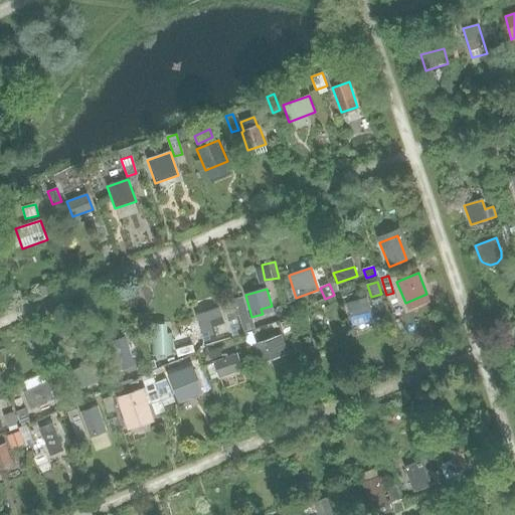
[(366,298),(347,304),(353,326),(355,325),(372,320),(366,298)]
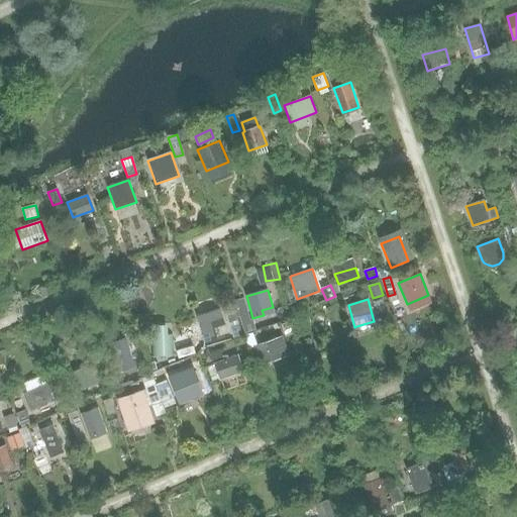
[(231,302),(223,304),(233,338),(241,335),(231,302)]
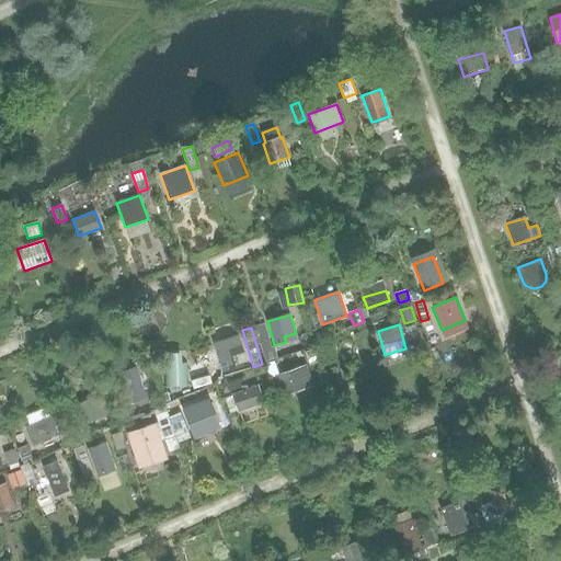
[(226,351),(217,353),(222,373),(236,368),(231,356),(244,352),(239,335),(222,341),(226,351)]
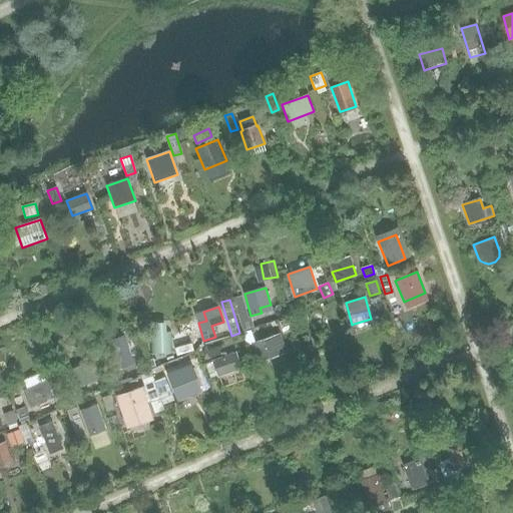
[(253,327),(250,317),(240,320),(243,330),(253,327)]
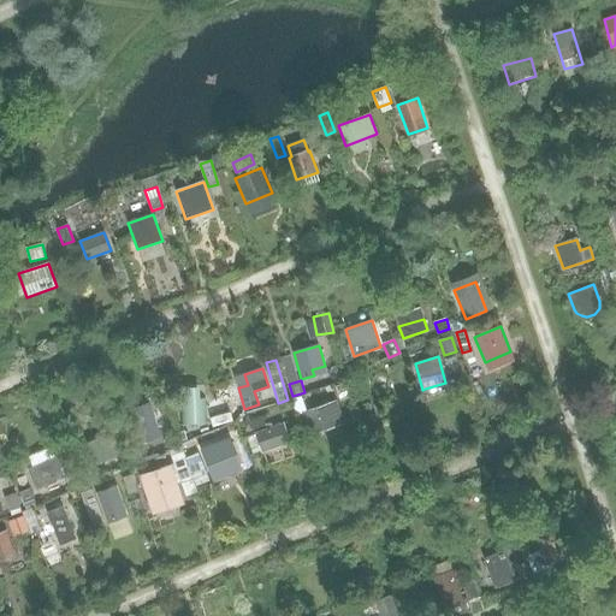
[(351,397),(347,383),(336,386),(341,401),(351,397)]
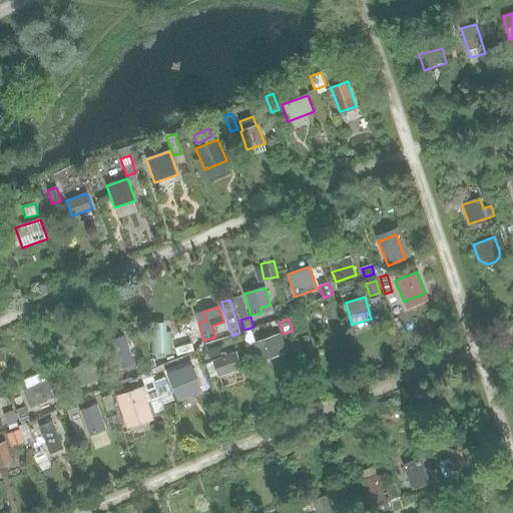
[(151,333),(151,353),(169,353),(169,333),(151,333)]
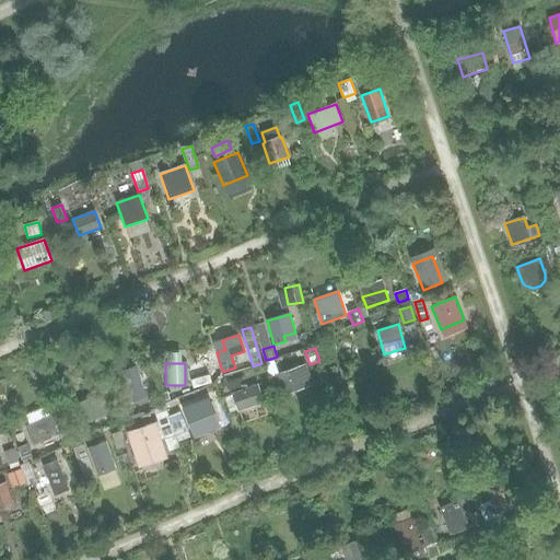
[(305,364),(275,375),(282,395),(313,385),(305,364)]
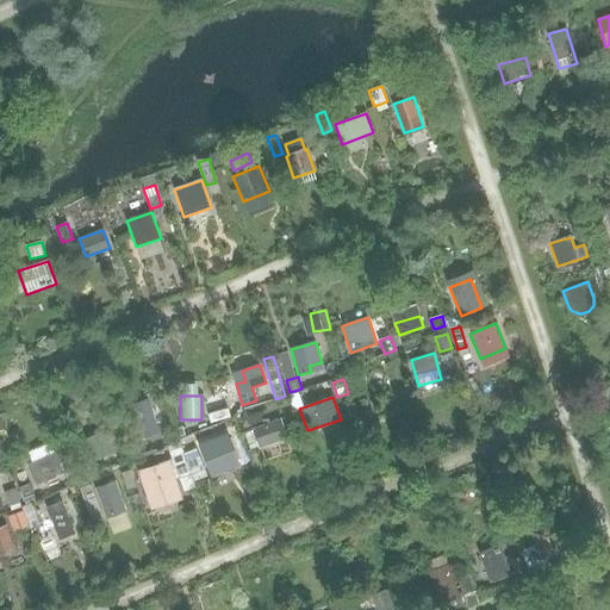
[(143,439),(160,433),(148,399),(123,408),(128,423),(137,419),(143,439)]
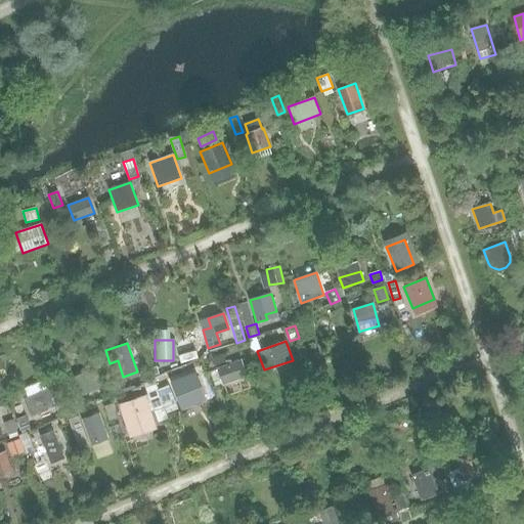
[(76,358),(68,361),(73,376),(82,373),(76,358)]
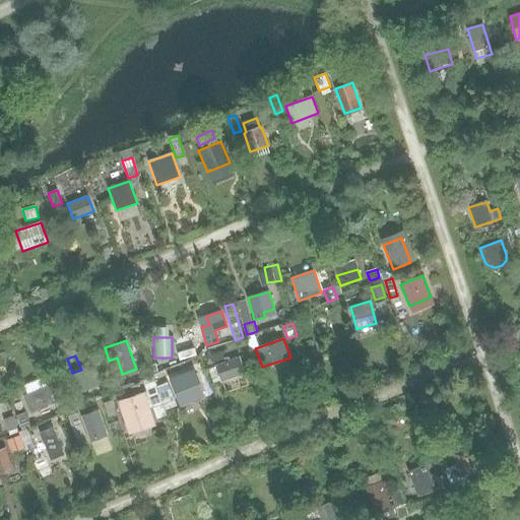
[(239,358),(216,365),(221,381),(245,374),(239,358)]
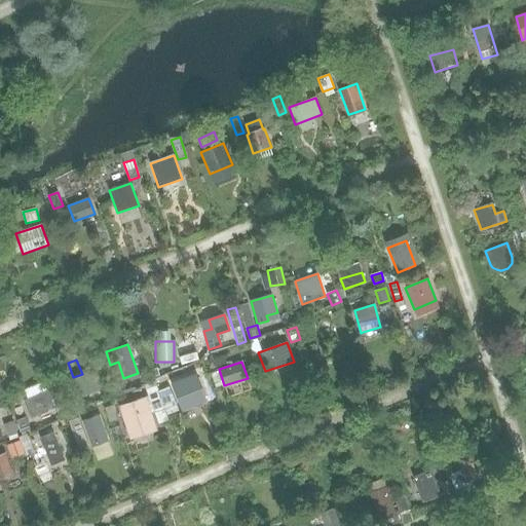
[(94,374),(72,382),(78,398),(100,389),(94,374)]
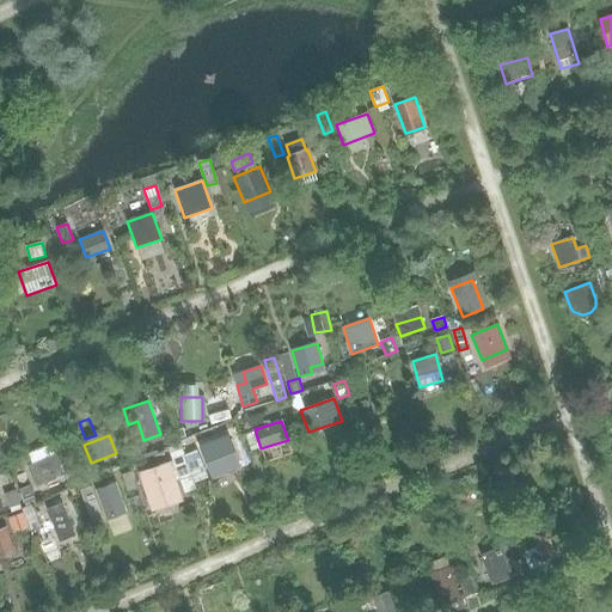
[(226,436),(201,447),(212,476),(238,465),(226,436)]
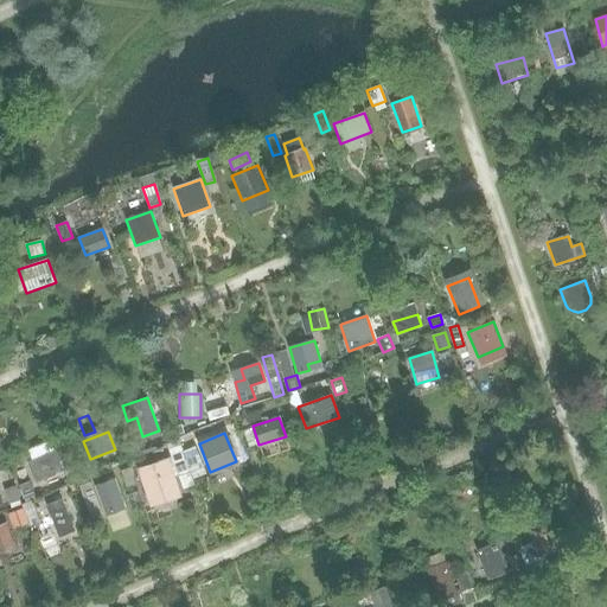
[(134,440),(126,443),(129,453),(139,449),(134,440)]
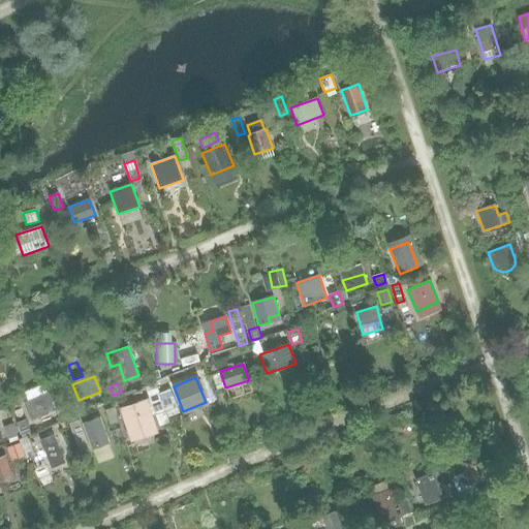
[(30,401),(24,403),(32,422),(33,421),(57,411),(50,393),(30,401)]
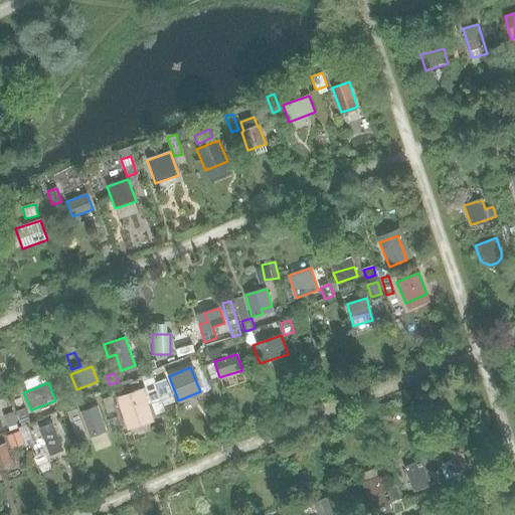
[(143,389),(117,397),(124,418),(150,409),(143,389)]
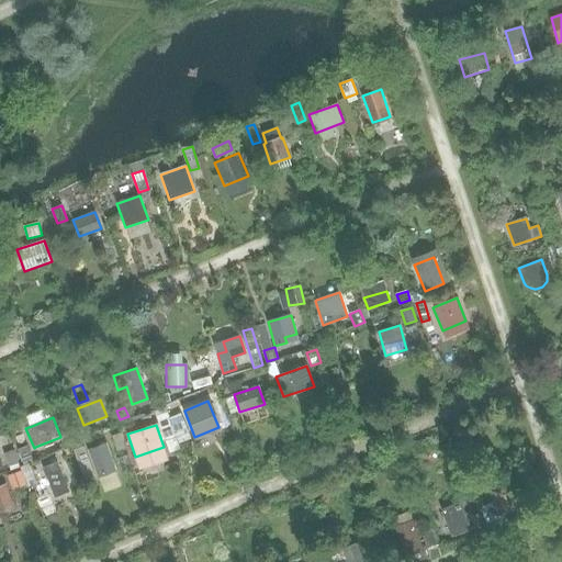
[(126,449),(121,434),(113,436),(117,451),(126,449)]
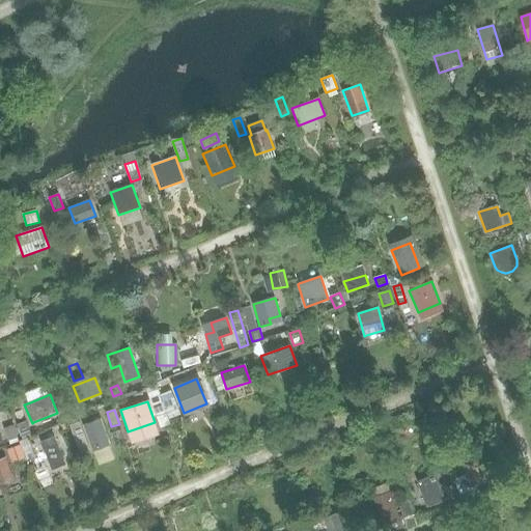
[(85,424),(84,425),(92,450),(110,445),(101,419),(85,424)]
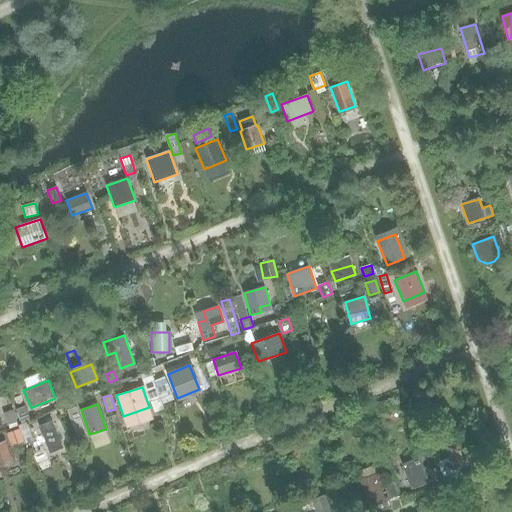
[(29,417),(25,406),(16,410),(21,420),(29,417)]
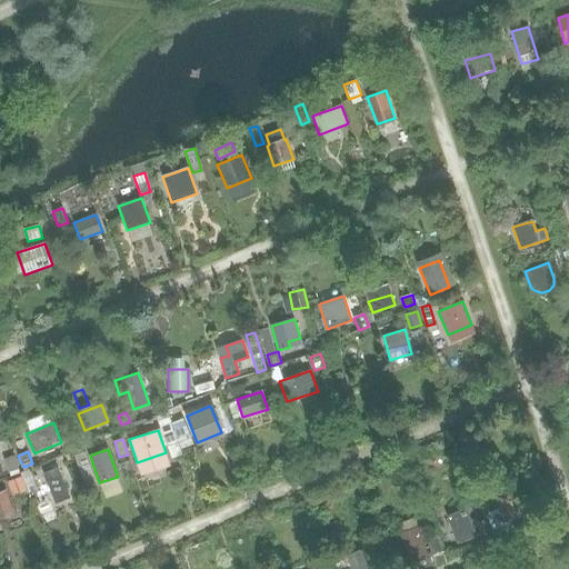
[(76,457),(81,473),(92,470),(86,453),(76,457)]
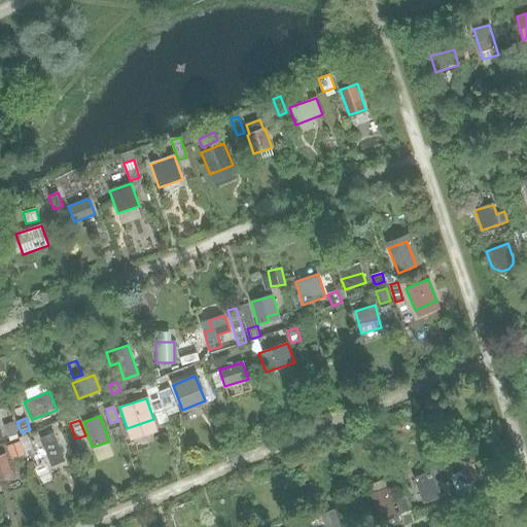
[(18,434),(13,422),(3,425),(7,437),(18,434)]
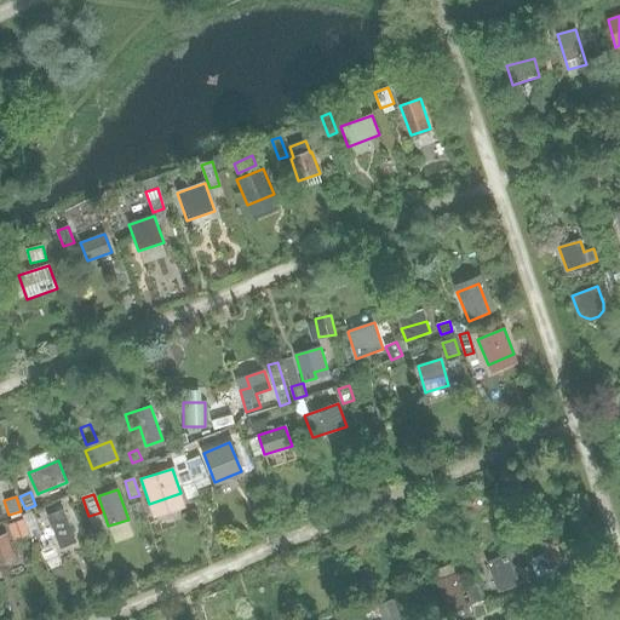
[(49,515),(47,516),(61,549),(76,543),(63,510),(49,515)]
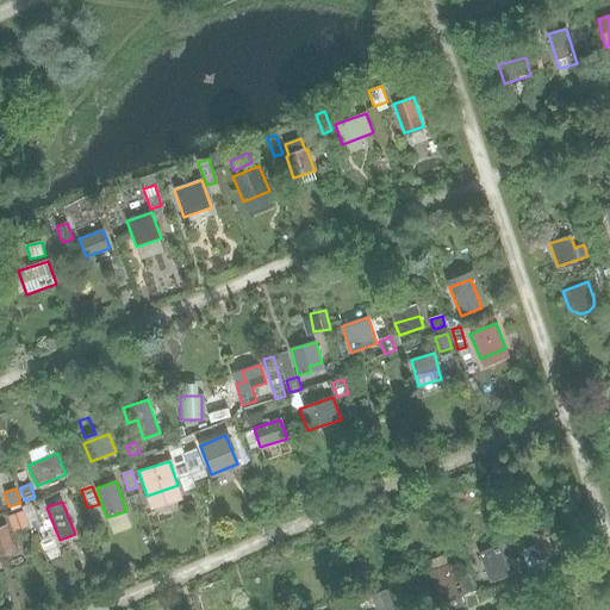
[(39,526),(32,504),(23,508),(31,529),(39,526)]
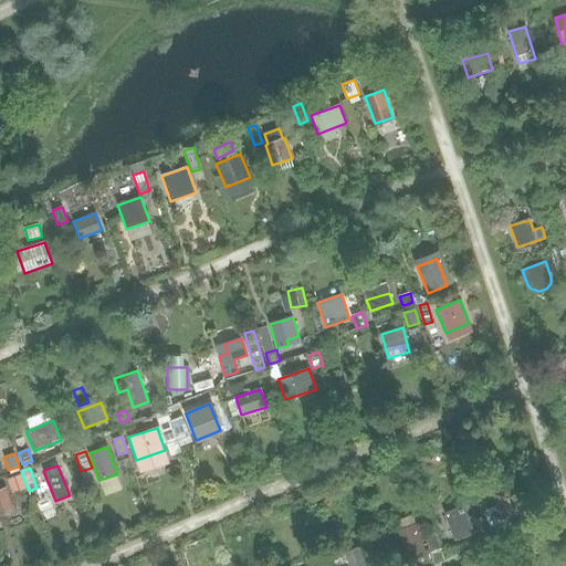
[(25,486),(21,474),(8,480),(12,492),(25,486)]
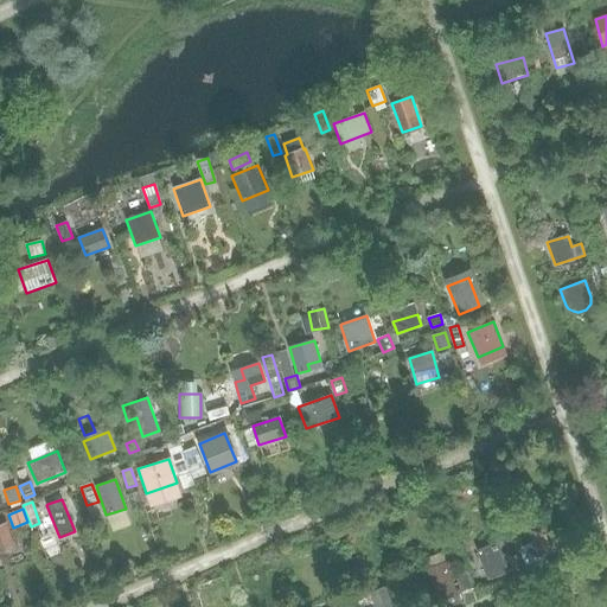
[(0,551),(16,547),(6,523),(0,525),(0,551)]
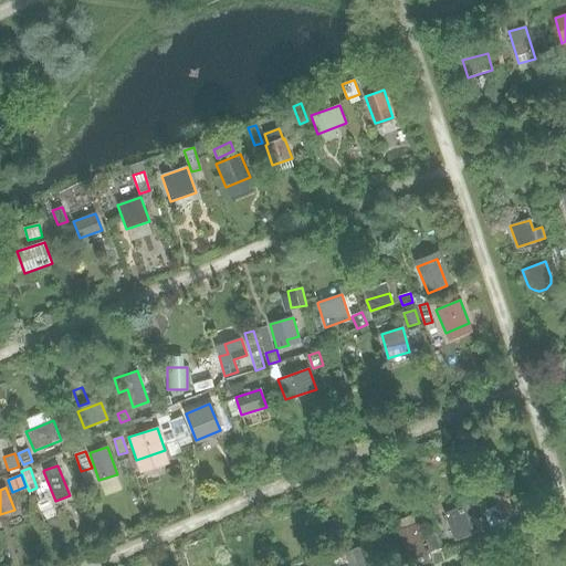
[(499,506),(484,511),(492,533),(507,527),(504,519),(522,513),(513,488),(494,495),(499,506)]
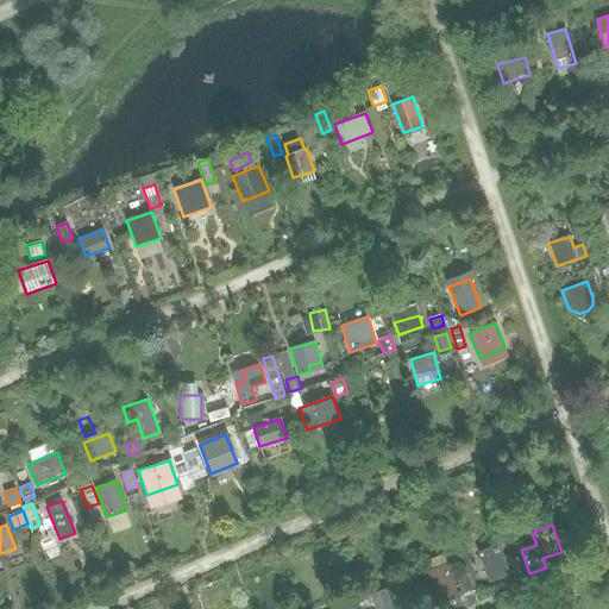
[(500,544),(478,552),(490,582),(510,575),(500,544)]
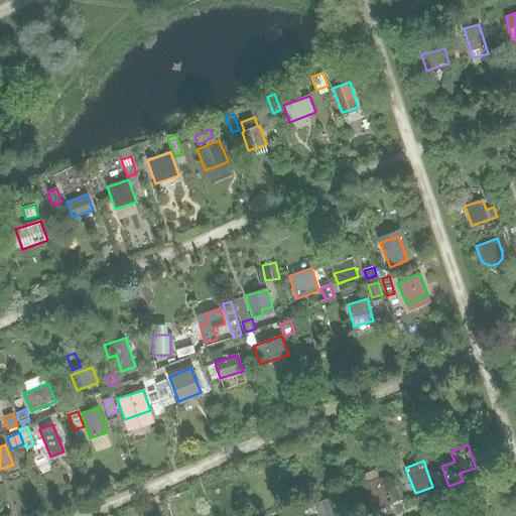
[(445,486),(442,477),(434,479),(438,489),(445,486)]
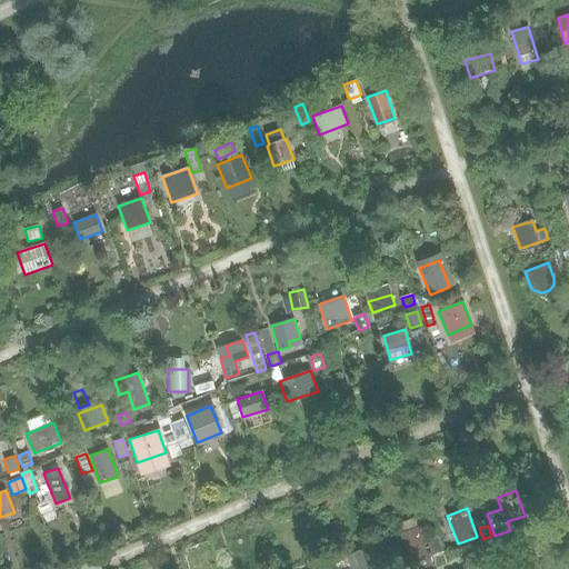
[(418,527),(400,533),(410,563),(428,558),(418,527)]
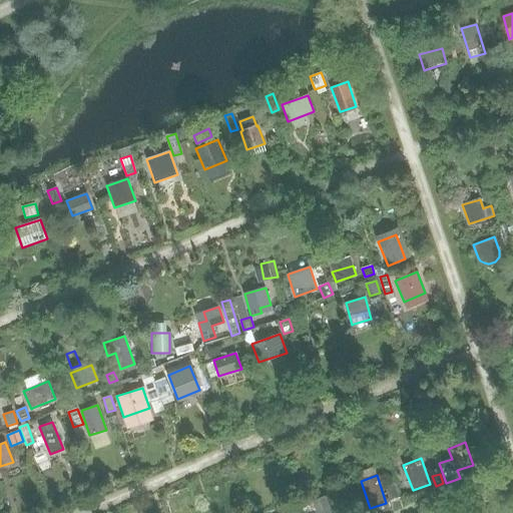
[(395,485),(386,488),(392,507),(401,504),(395,485)]
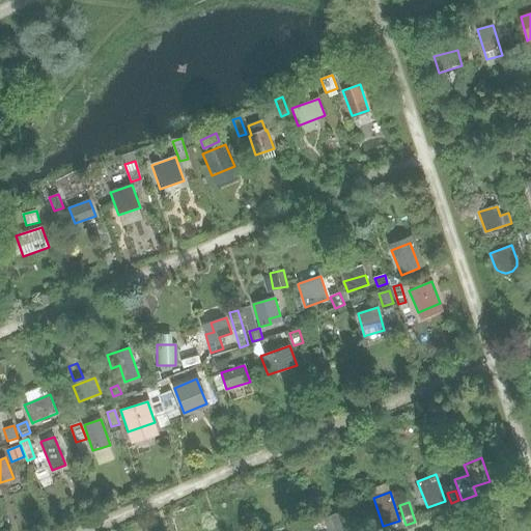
[(342,530),(337,513),(324,519),(328,530),(348,530),(348,529),(342,530)]
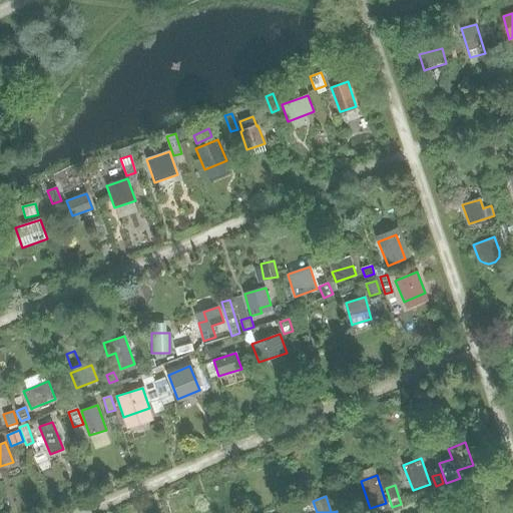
[(464,509),(465,512),(486,512),(483,503),(464,509)]
